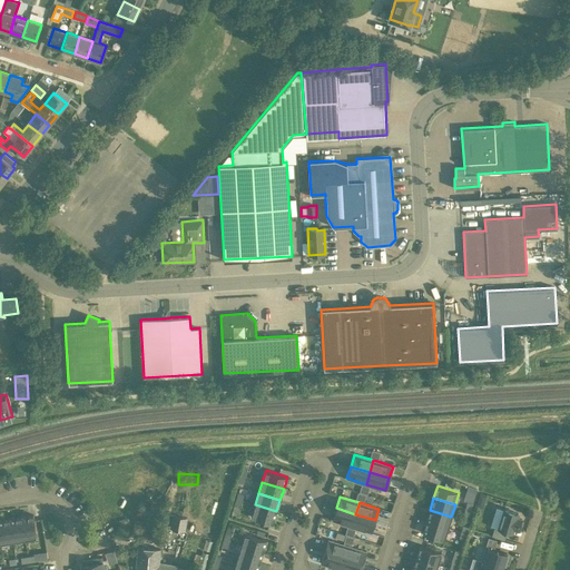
[(273,523),(276,511),(255,504),(252,517),(273,523)]
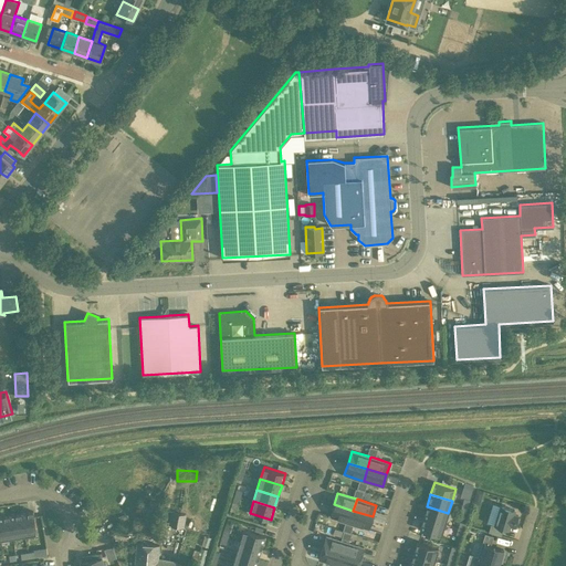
[(349,523),(353,511),(334,504),(331,516),(345,521),(349,523)]
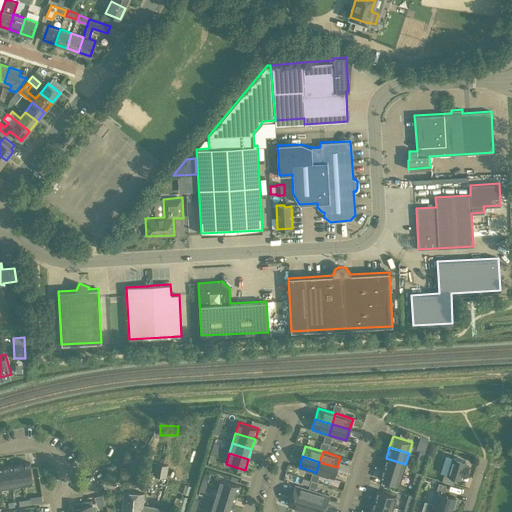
[(465,476),(468,466),(464,465),(465,461),(453,457),(447,473),(444,472),(442,481),(453,484),(455,477),(460,478),(461,474),(465,476)]
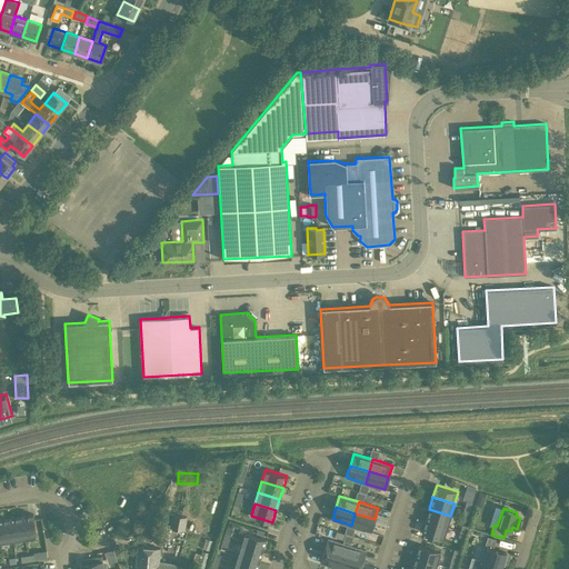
[(447,527),(450,516),(429,509),(426,520),(447,527)]
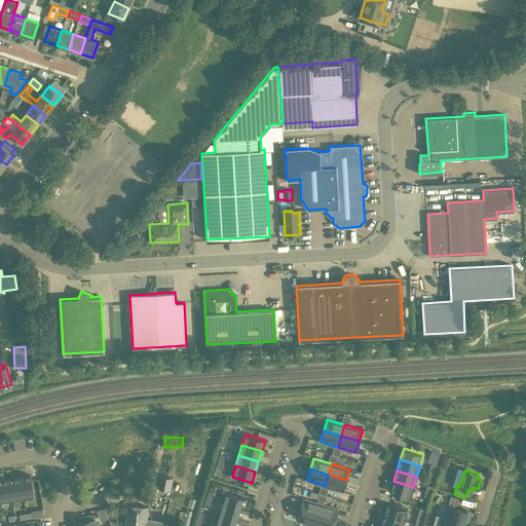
[(23,497),(34,495),(31,475),(20,477),(23,497)]
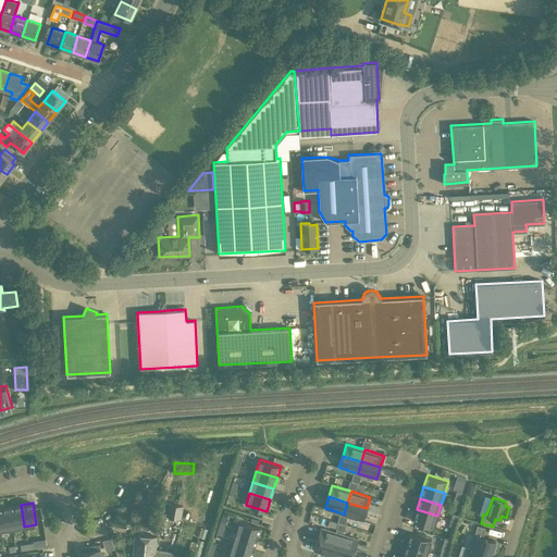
[(169,503),(166,516),(181,519),(183,506),(172,504),(169,503)]
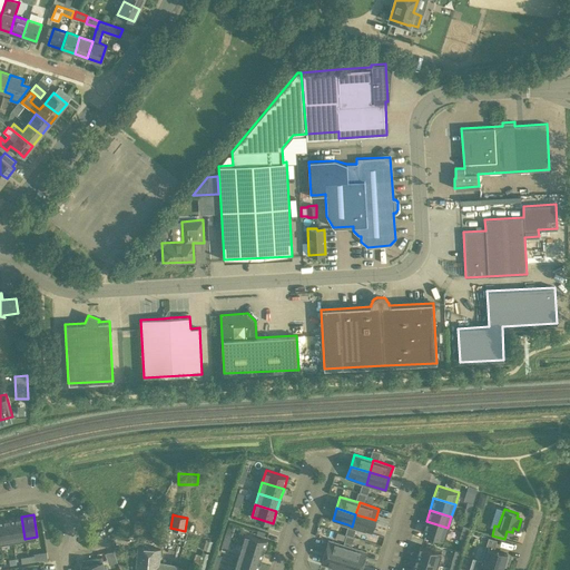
[(375,520),(355,514),(352,527),(356,528),(371,532),(375,520)]
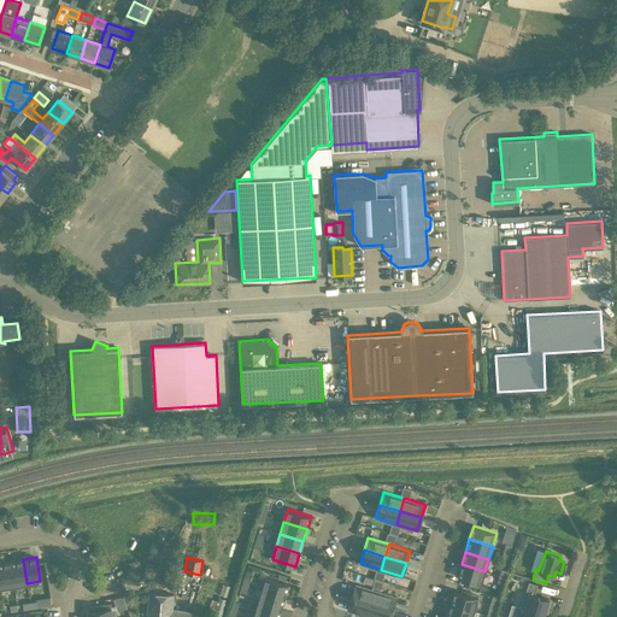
[(27,583),(23,559),(10,562),(13,586),(27,583)]
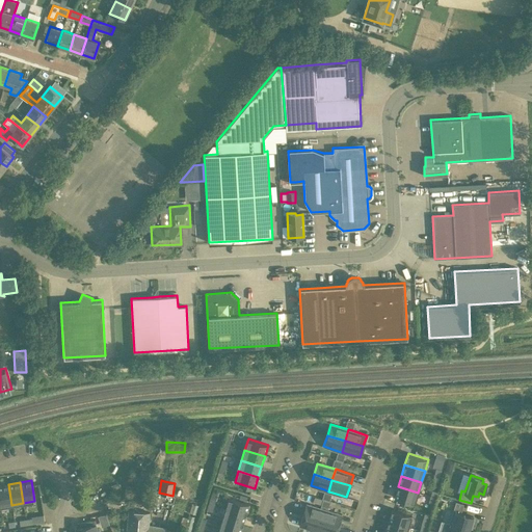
[(11,505),(8,484),(0,484),(0,501),(1,506),(11,505)]
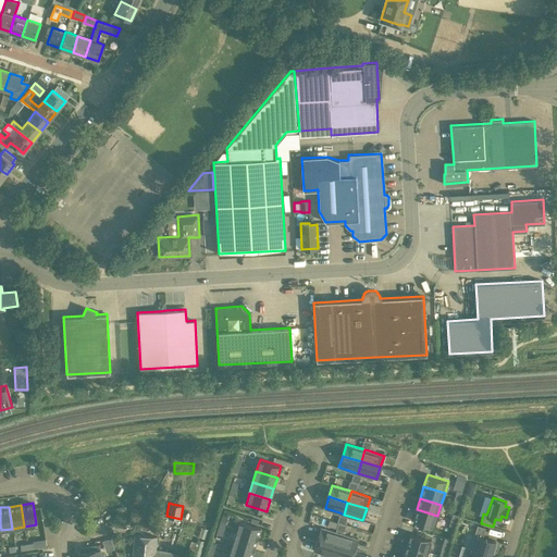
[(434,528),(437,516),(417,509),(412,521),(434,528)]
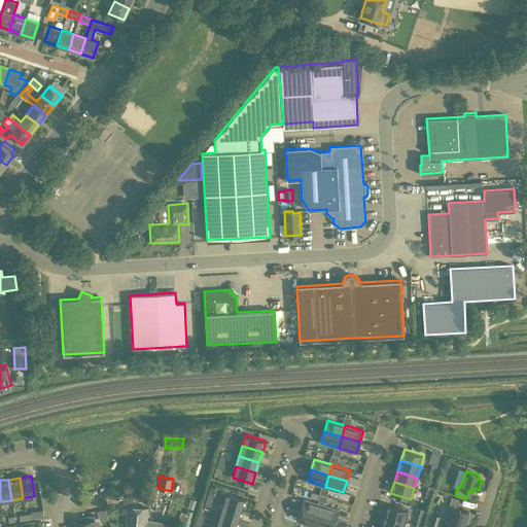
[(246,499),(226,493),(223,504),(243,511),(246,499)]
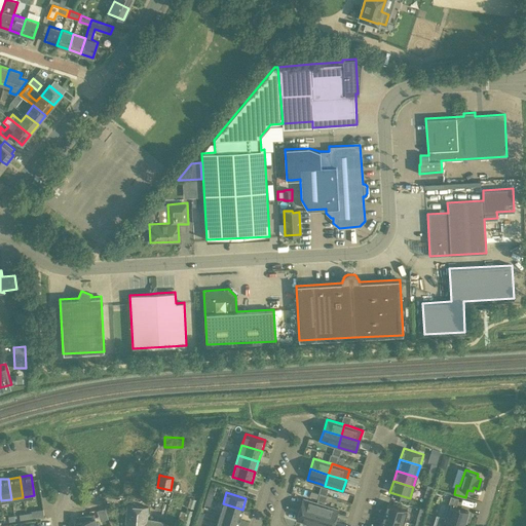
[(444,517),(463,523),(464,522),(466,522),(470,514),(467,513),(467,511),(455,506),(458,498),(451,495),(444,517)]
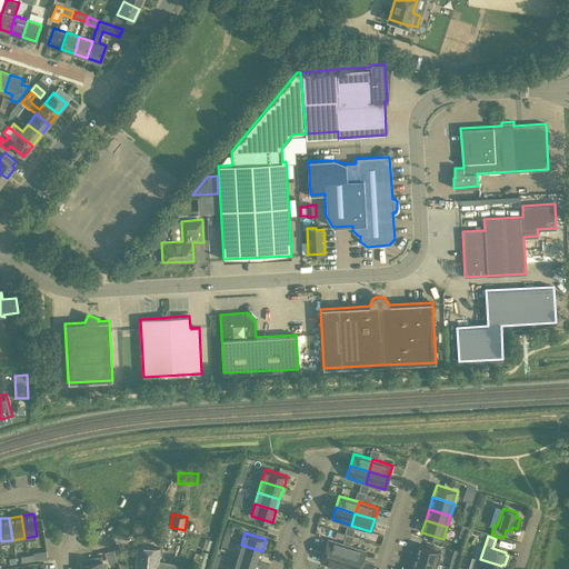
[(342,543),(327,538),(323,550),(342,556),(347,545),(342,543)]
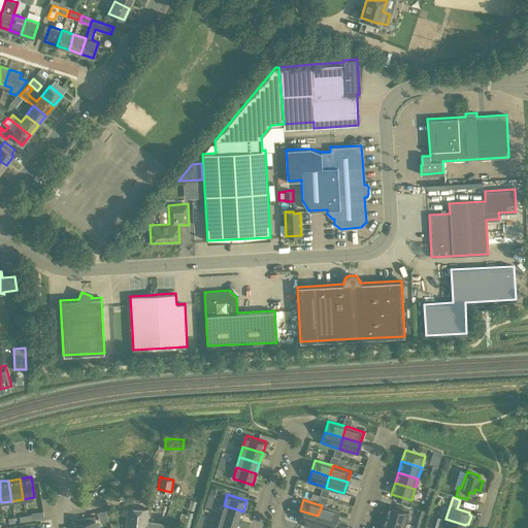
[(243,512),(224,505),(221,516),(240,522),(243,512)]
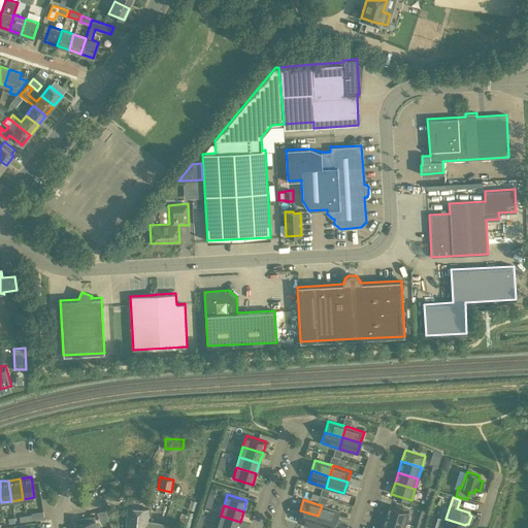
[(325,506),(322,505),(318,516),(336,522),(339,510),(325,506)]
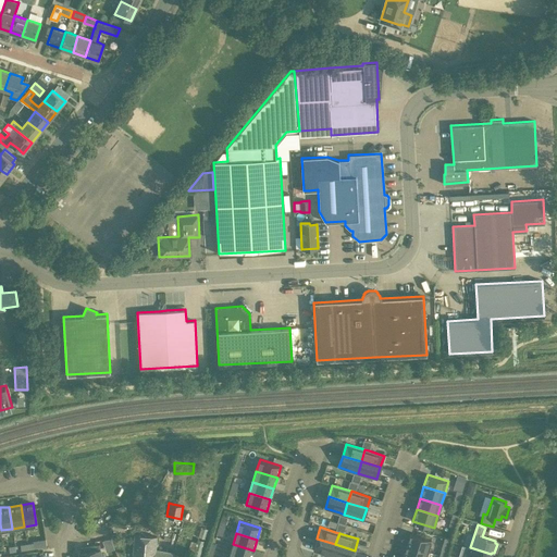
[(431,540),(410,533),(407,545),(428,552),(431,540)]
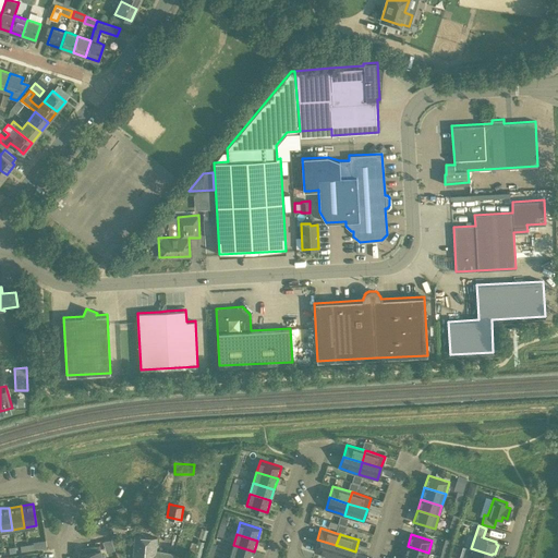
[(171,557),(172,553),(156,549),(156,542),(157,537),(134,535),(132,557),(171,557)]
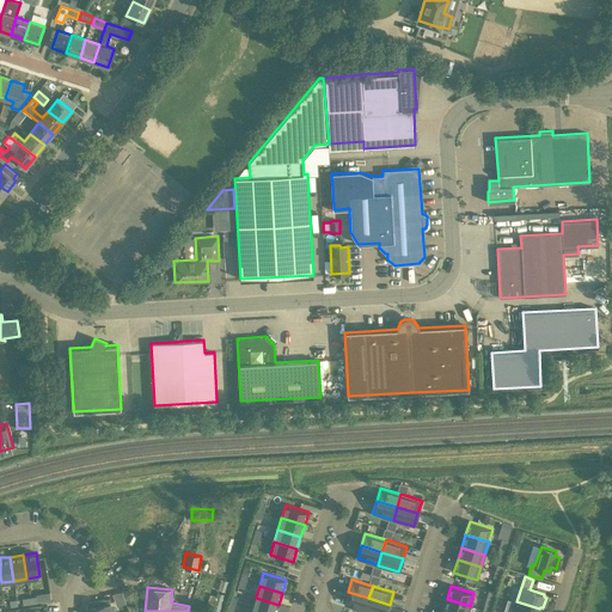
[(218,592),(212,609),(219,611),(225,594),(218,592)]
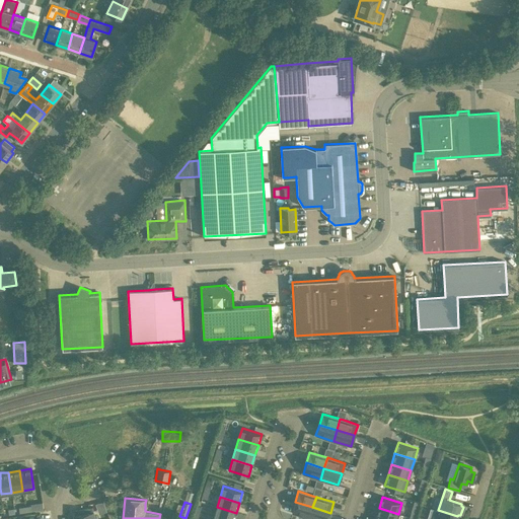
[(309,518),(312,507),(295,502),(292,513),(305,517),(309,518)]
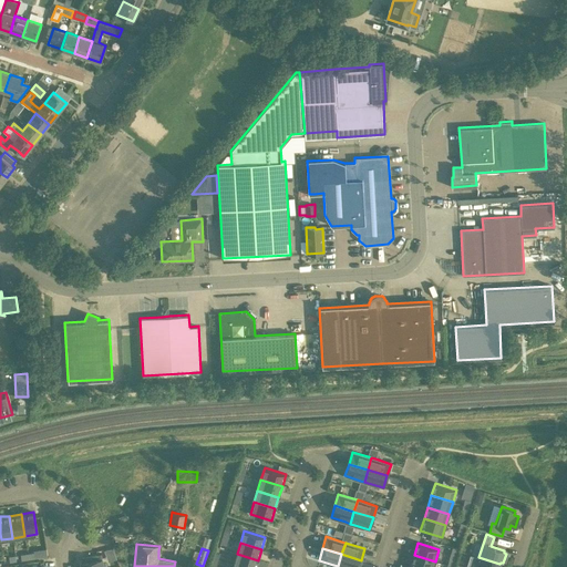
[(91,555),(92,560),(81,562),(81,566),(103,566),(101,554),(91,555)]
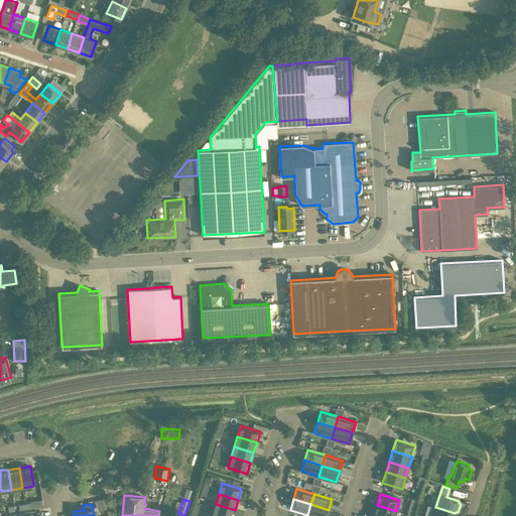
[(218,515),(232,515),(235,510),(216,504),(212,514),(218,515)]
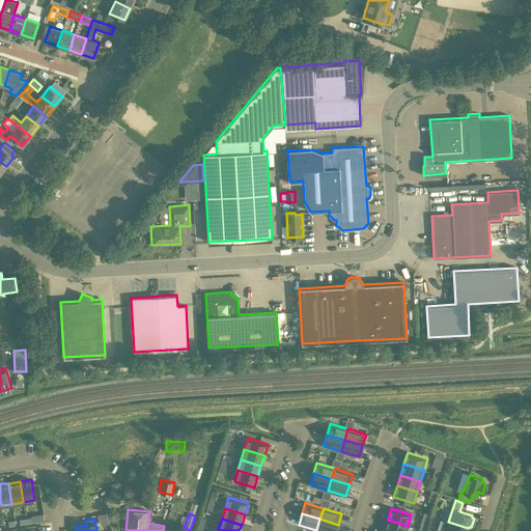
[(335,530),(338,525),(319,519),(316,530),(319,530),(335,530)]
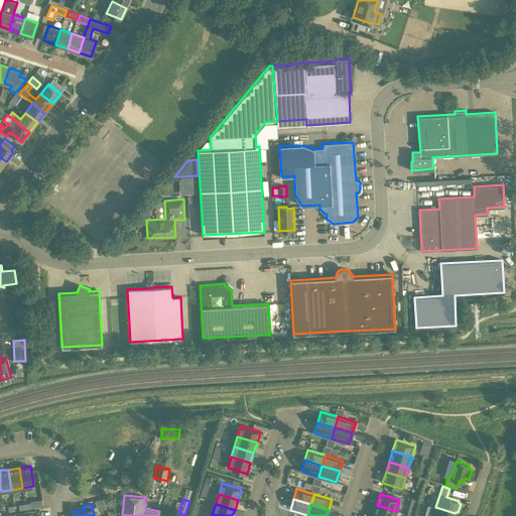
[(394,515),(396,511),(377,505),(373,515),(376,515),(394,515)]
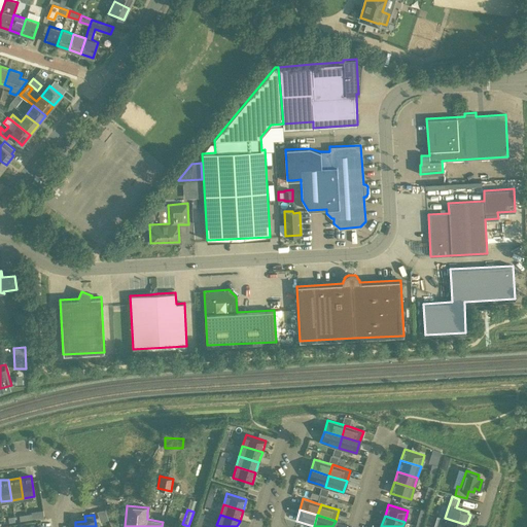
[(463,526),(464,524),(445,518),(442,526),(463,526)]
